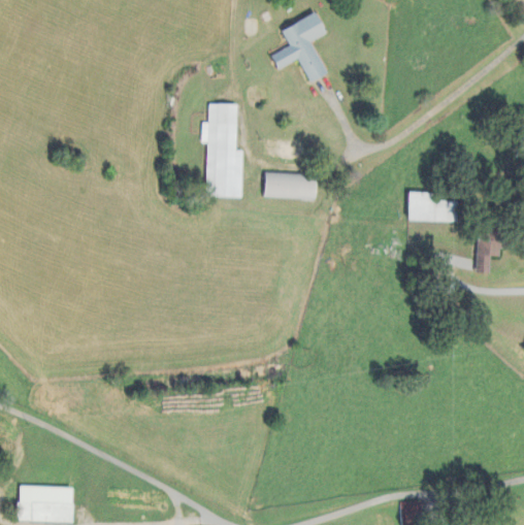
[(328,72),(312,40),(326,33),(315,11),(283,29),(291,45),(272,55),(280,69),(300,58),(312,80),(328,72)]
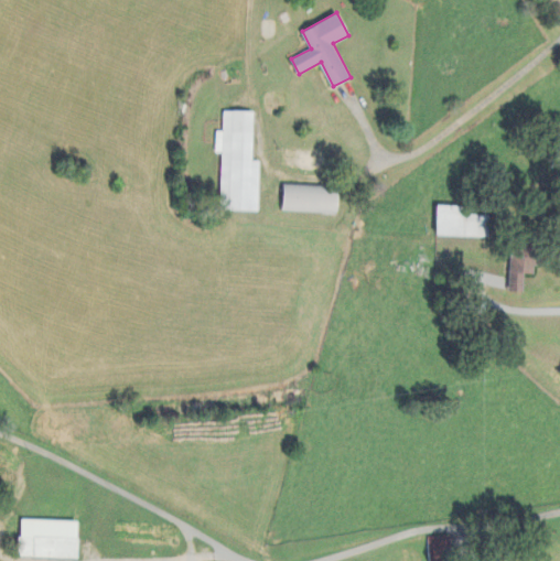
[(259,209),(261,160),(252,160),(254,111),(225,110),(224,131),(218,130),(217,152),(223,152),(221,208),(259,209)]
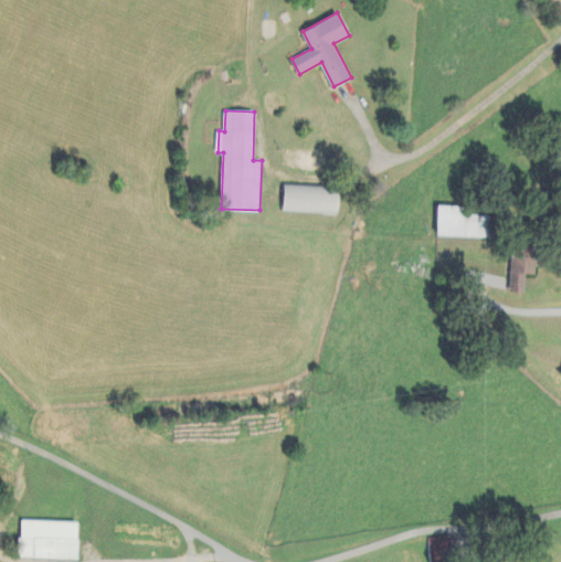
[(338,186),(284,183),(283,211),(337,213),(338,186)]
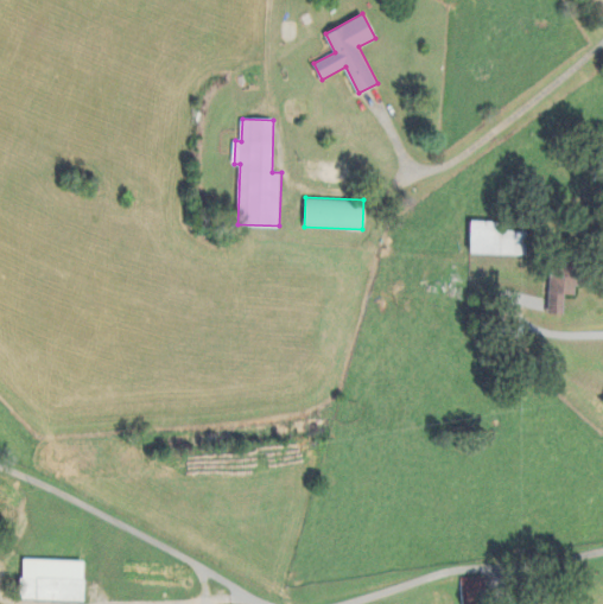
[(496,221),(470,221),(469,253),(520,254),(521,230),(496,230),(496,221)]
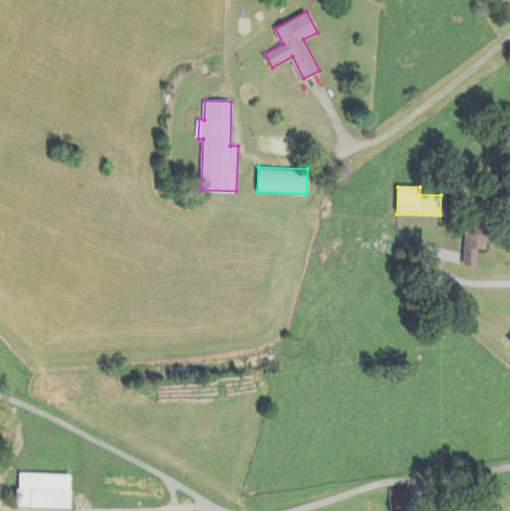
[(70,475),(19,473),(17,507),(69,508),(70,475)]
